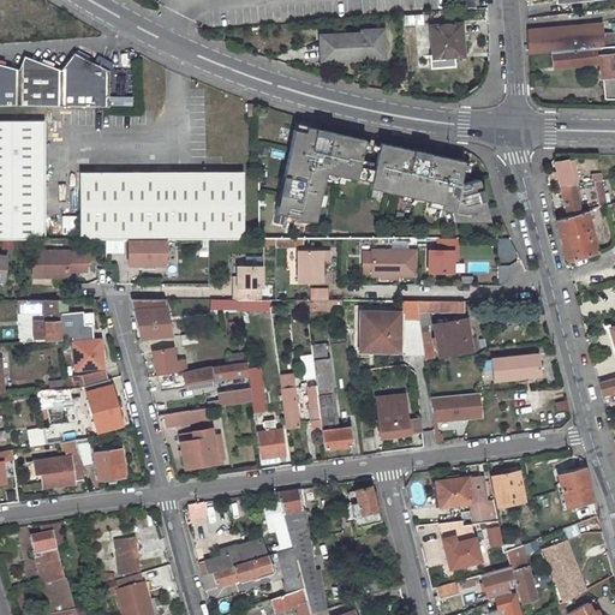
[(472,0),(453,0),(455,11),(473,10),(472,0)]
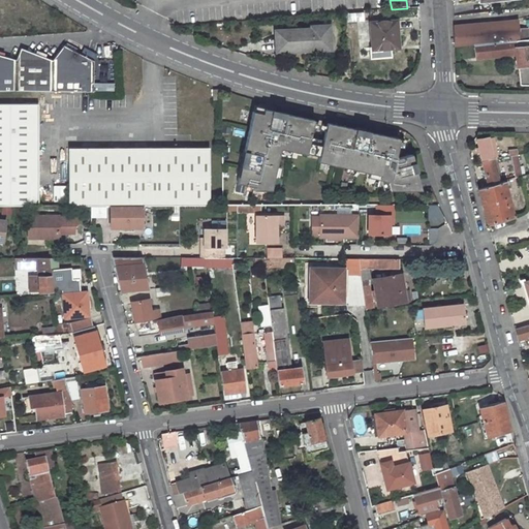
[(384,48),(398,47),(396,22),(369,24),(370,51),(384,50),(384,48)]
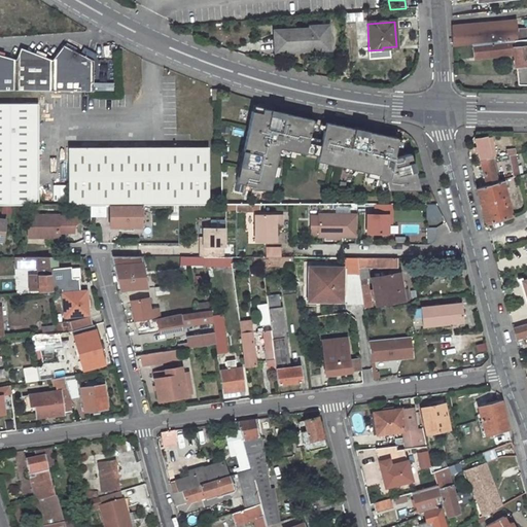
[(525,39),(524,31),(515,31),(515,24),(471,28),(471,26),(454,27),(454,47),(472,45),(525,39)]
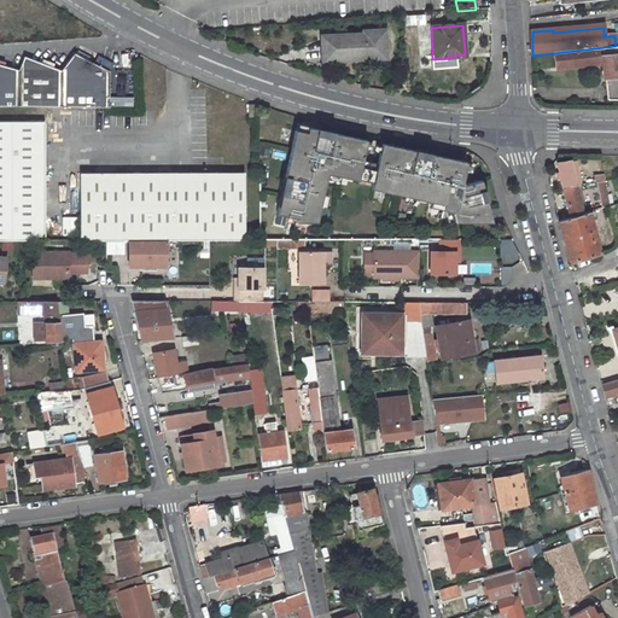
[(383,59),(383,29),(361,30),(361,34),(320,36),(320,62),(383,59)]
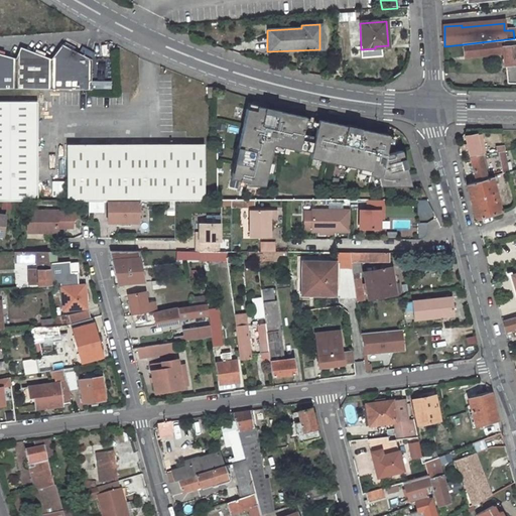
[(496,52),(504,52),(504,54),(507,84),(515,83),(515,38),(514,38),(463,44),(464,58),(496,55),(496,52)]
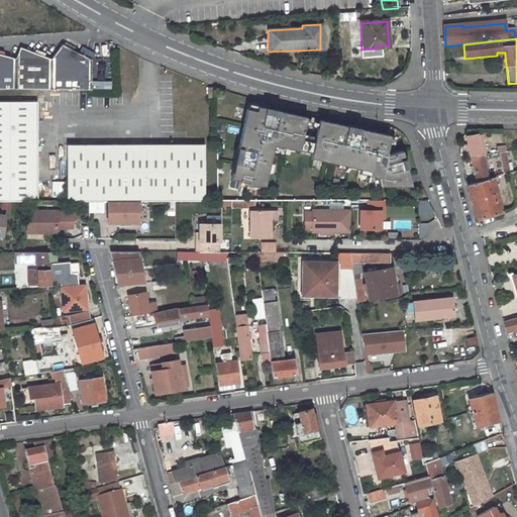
[(0,85),(97,89),(94,59),(62,45),(53,60),(22,48),(16,61),(0,55),(0,85)]
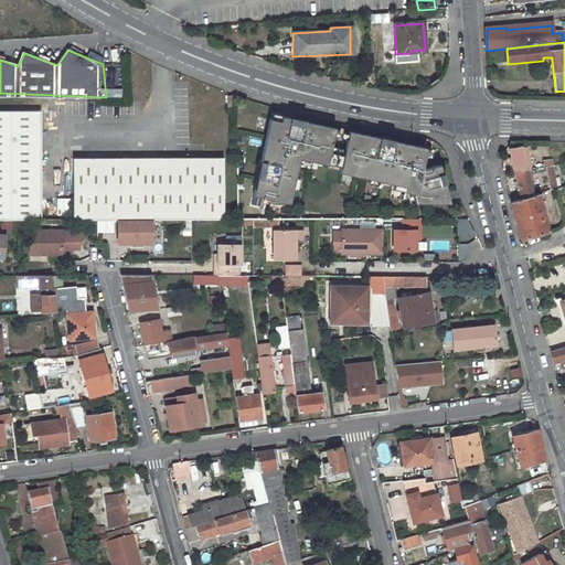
[(227,95),(227,106),(237,106),(237,94),(227,95)]
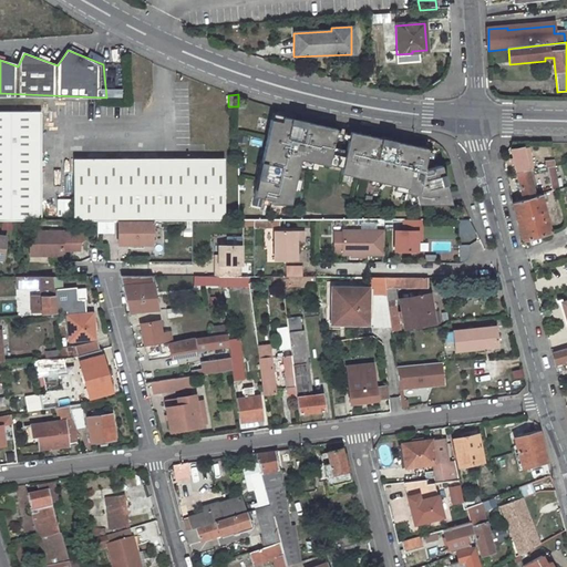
[(0,220),(41,220),(42,112),(0,111),(0,220)]
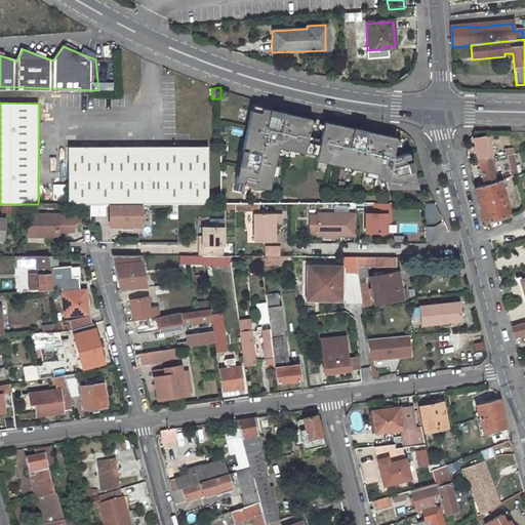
[(308,140),(313,118),(284,113),(284,117),(276,116),(277,111),(261,108),(260,113),(251,111),(243,150),(248,151),(243,176),(238,175),(237,182),(254,186),(253,189),(271,188),(279,147),(306,152),(306,151),(308,140)]
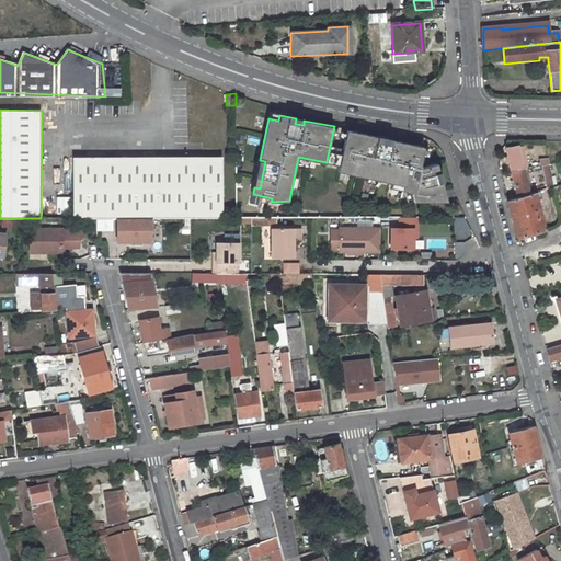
[(378,135),(347,128),(342,153),(340,164),(339,170),(404,183),(403,189),(412,190),(415,198),(448,198),(443,179),(438,181),(436,171),(441,170),(438,160),(422,164),(421,161),(425,144),(393,138),(392,142),(377,139),(378,135)]
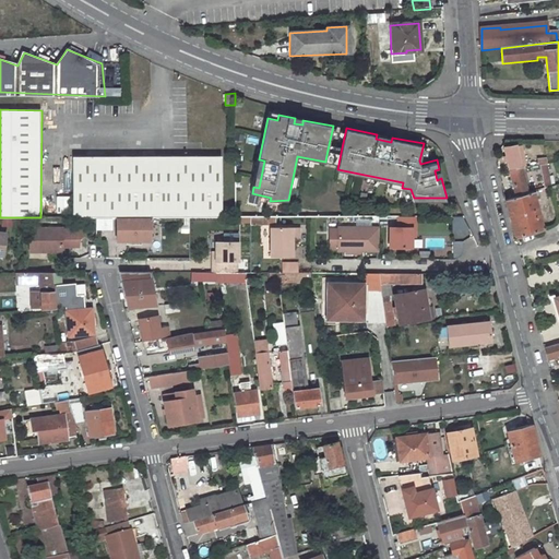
[(520,143),(503,147),(509,170),(520,167),(518,158),(523,156),(520,143)]
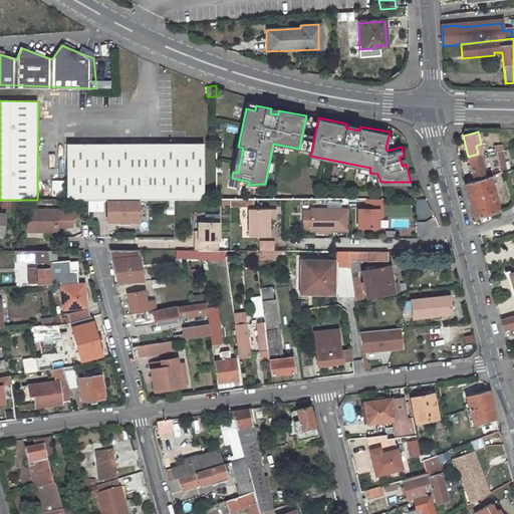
[(313,141),(301,138),(299,148),(311,151),(313,141)]
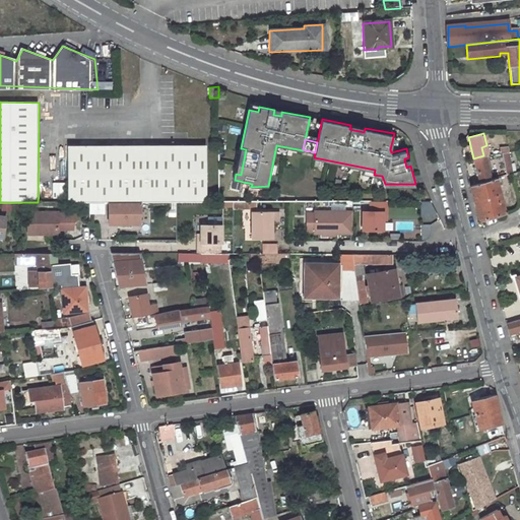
[(206,146),(67,146),(68,202),(109,202),(139,202),(206,201),(206,146)]
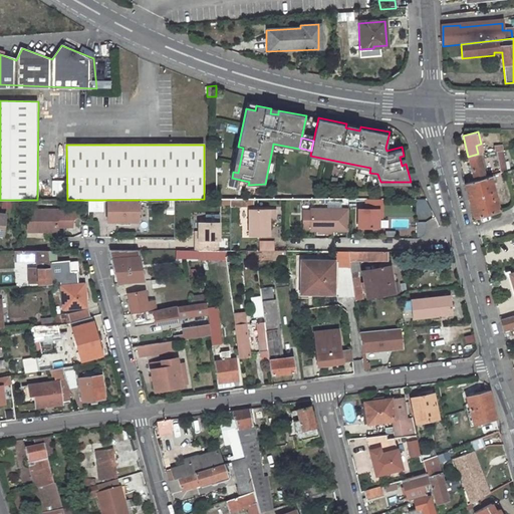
[(243,148),(238,147),(233,172),(238,173),(243,148)]
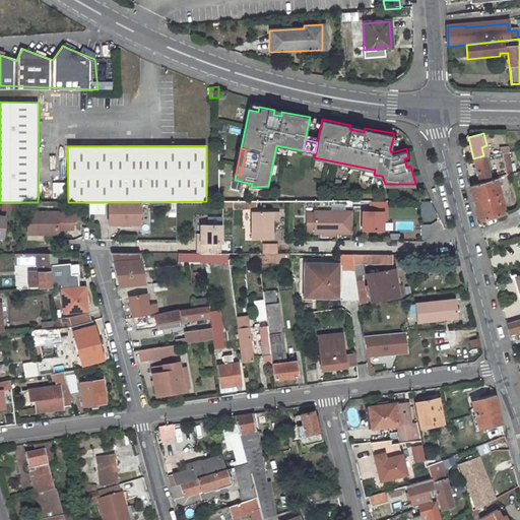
[(501,155),(506,175),(513,173),(508,153),(501,155)]
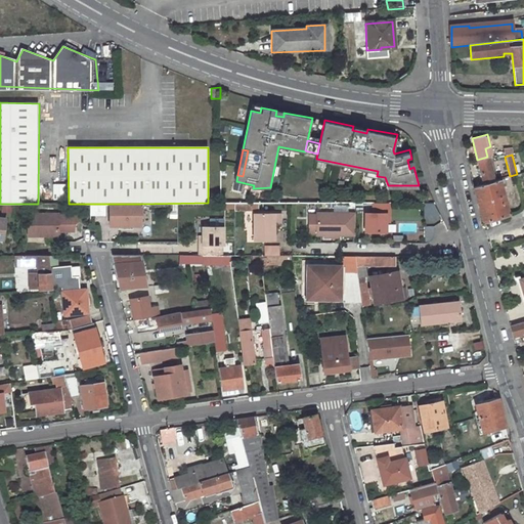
[(487,157),(477,160),(483,181),(493,178),(487,157)]
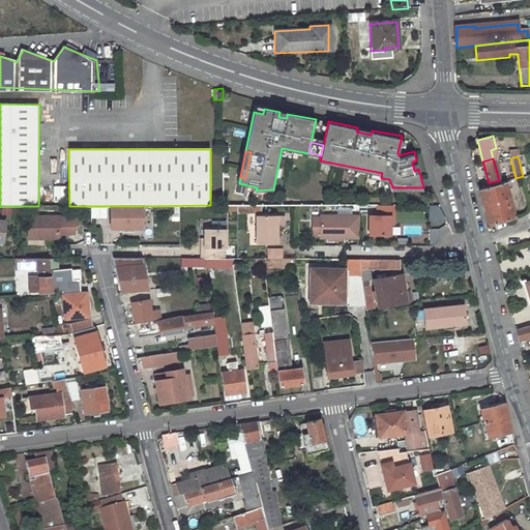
[(390,187),(392,187),(389,179),(381,178),(380,185),(390,187)]
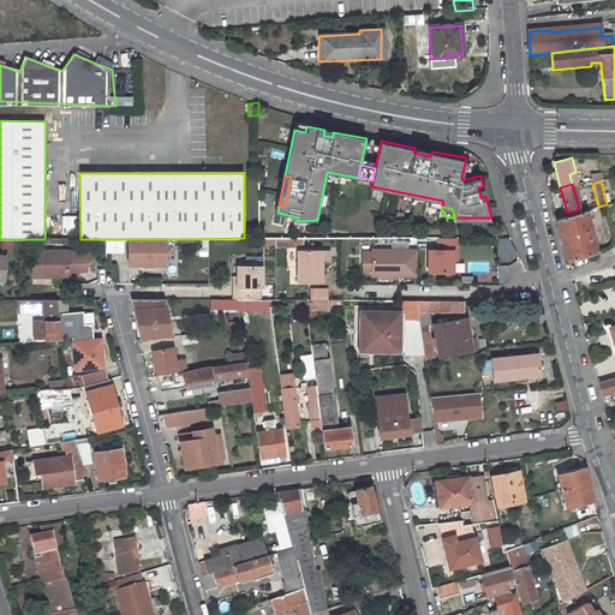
[(593,219),(591,209),(556,219),(567,260),(597,251),(589,221),(593,219)]
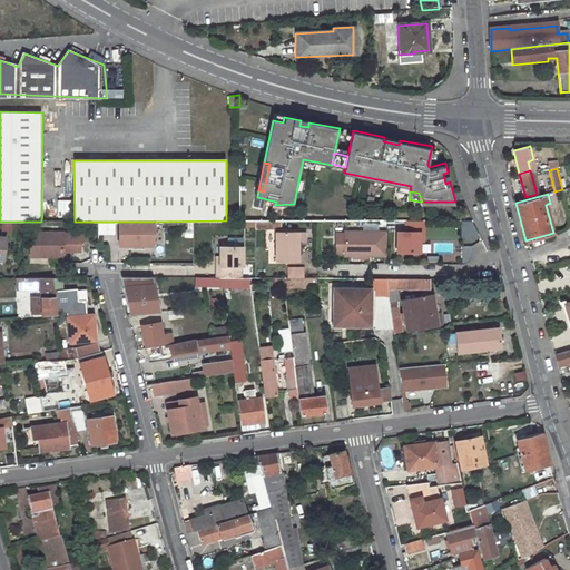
[(72,217),(72,199),(58,199),(58,217),(72,217)]
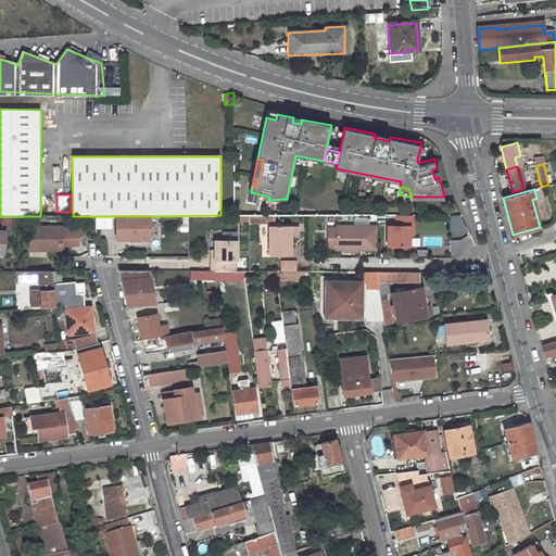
[(413,215),(396,215),(396,226),(409,226),(409,237),(413,237),(413,215)]
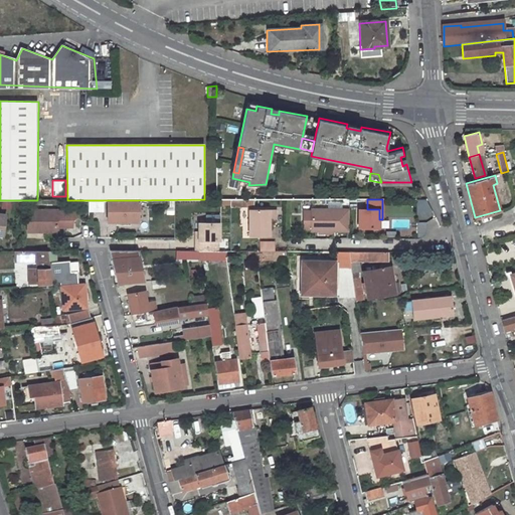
[(138,221),(138,200),(108,200),(108,221),(138,221)]
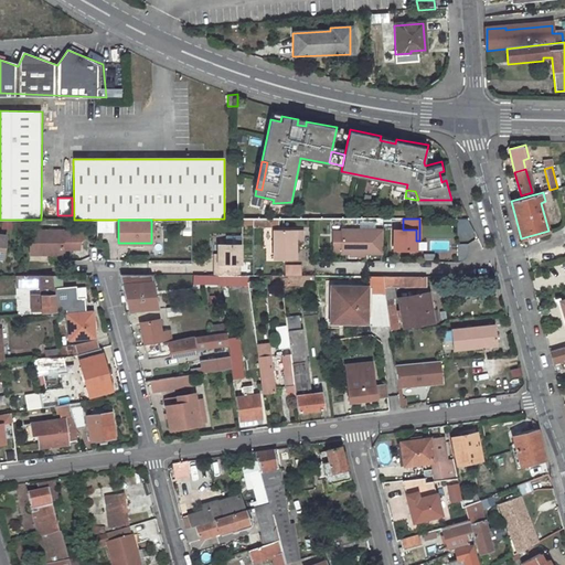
[(383,254),(383,230),(341,230),(341,232),(336,231),(333,234),(333,249),(336,252),(341,252),(341,254),(383,254)]
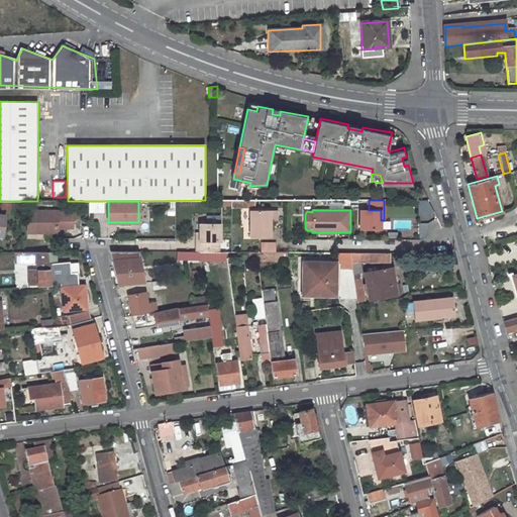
[(369,210),(359,210),(359,229),(381,229),(381,220),(381,210),(369,210)]
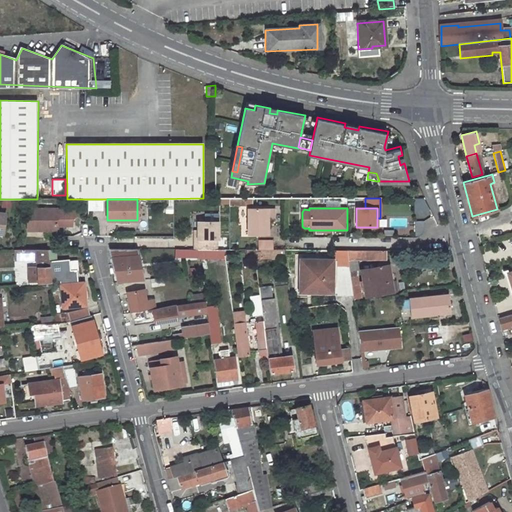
[(76,216),(76,209),(27,209),(27,231),(57,230),(57,226),(72,226),(72,221),(75,217),(76,216)]
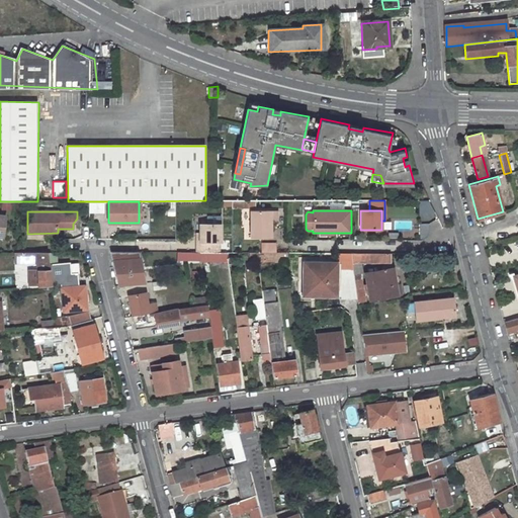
[(270,239),(270,226),(270,211),(250,211),(250,239),(270,239)]
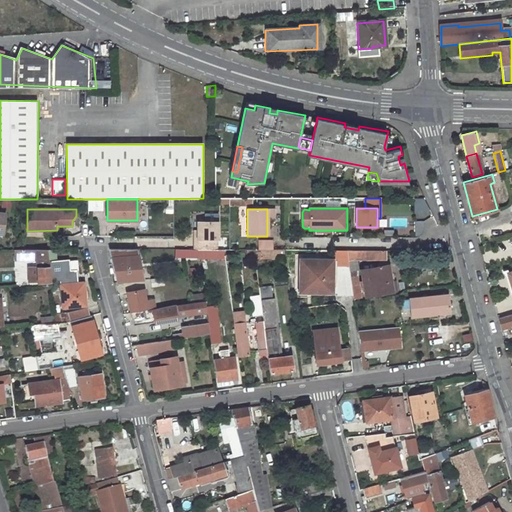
[(208,250),(212,250),(212,240),(218,240),(218,222),(198,222),(198,231),(198,239),(195,239),(195,250),(197,250),(208,250)]
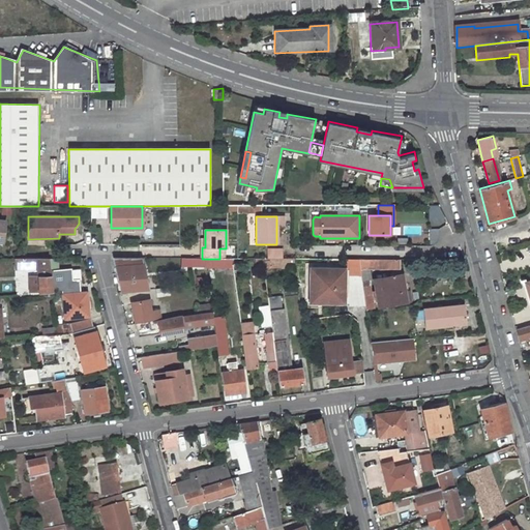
[(48,258),(13,258),(13,269),(37,268),(37,275),(38,292),(52,291),(52,290),(48,258)]
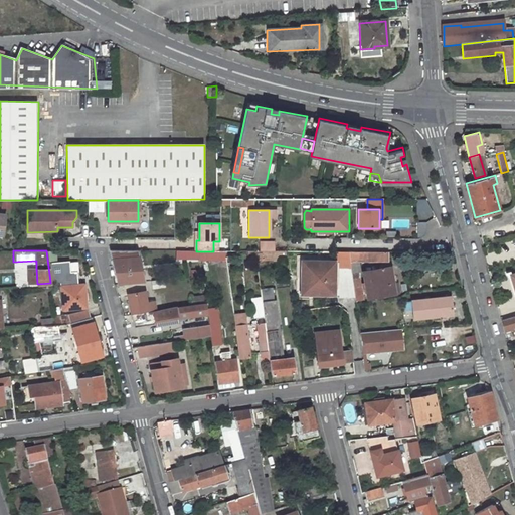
[(46,250),(50,282),(60,282),(61,287),(60,287),(61,310),(84,308),(83,286),(76,286),(76,273),(69,274),(68,263),(57,263),(56,250),(46,250)]
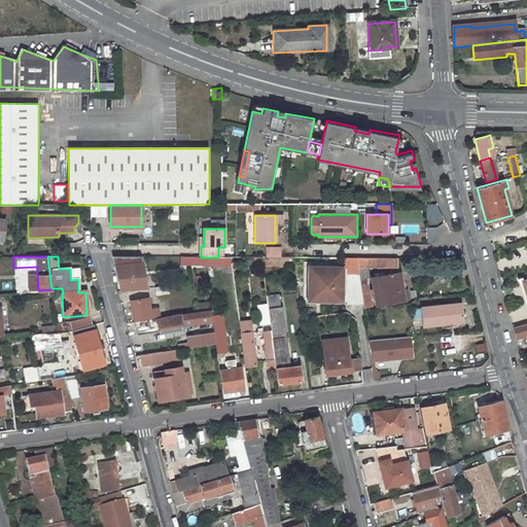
[(128,256),(113,256),(120,290),(145,288),(139,265),(129,265),(128,256)]
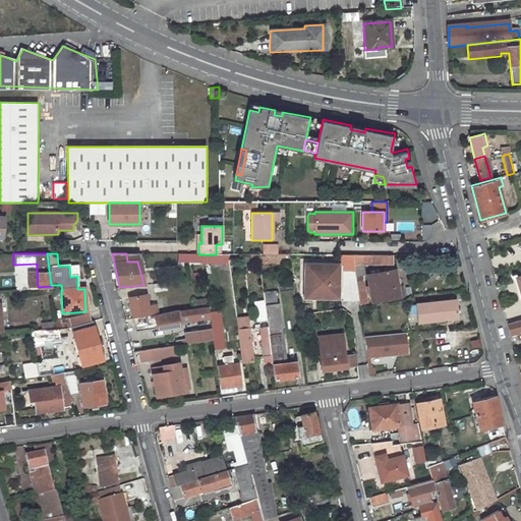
[(277,266),(291,265),(289,254),(264,254),(259,254),(262,264),(277,262),(277,266)]
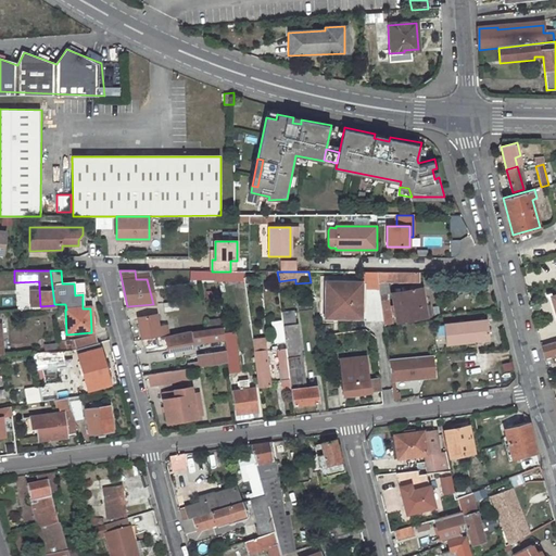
[(386,280),(407,281),(407,272),(377,272),(380,294),(388,293),(386,280)]
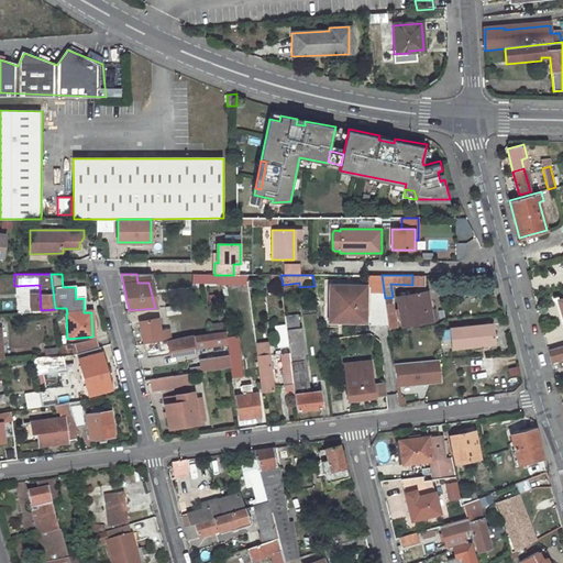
[(366,286),(331,286),(331,305),(335,305),(335,316),(355,317),(355,322),(366,322),(366,317),(372,317),(372,302),(366,302),(366,286)]
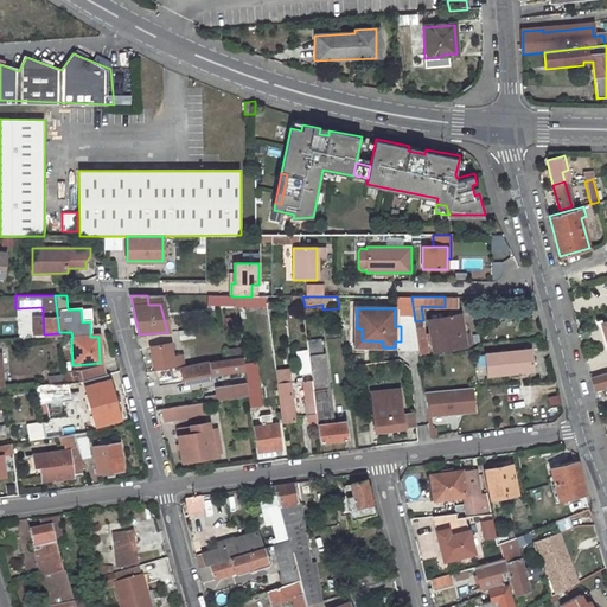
[(44,334),(43,315),(33,317),(33,334),(44,334)]
